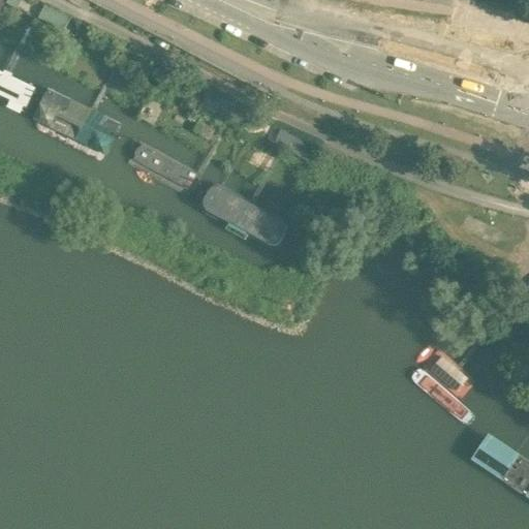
[(8,0),(7,4),(17,9),(21,0),(8,0)]
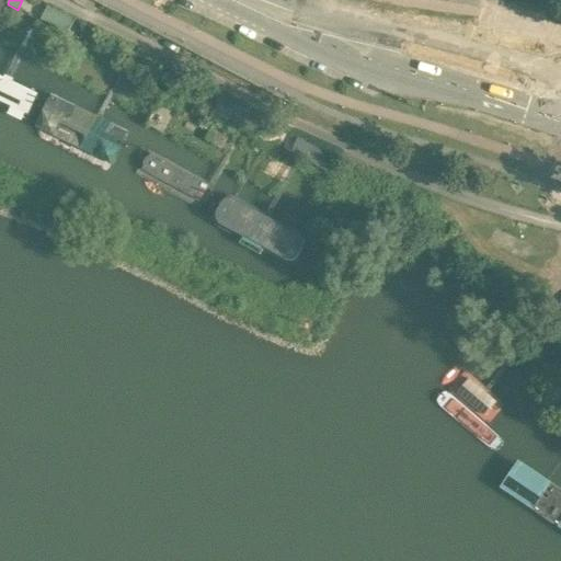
[(75,20),(54,10),(46,24),(68,34),(75,20)]
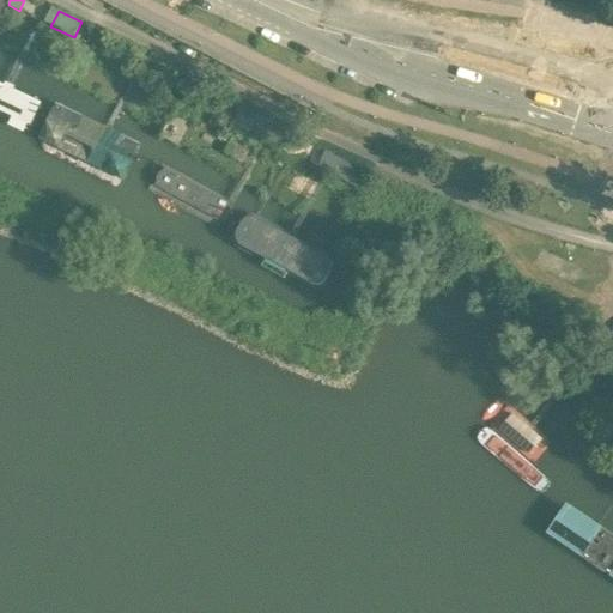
[(42,101),(0,82),(0,109),(31,123),(42,101)]
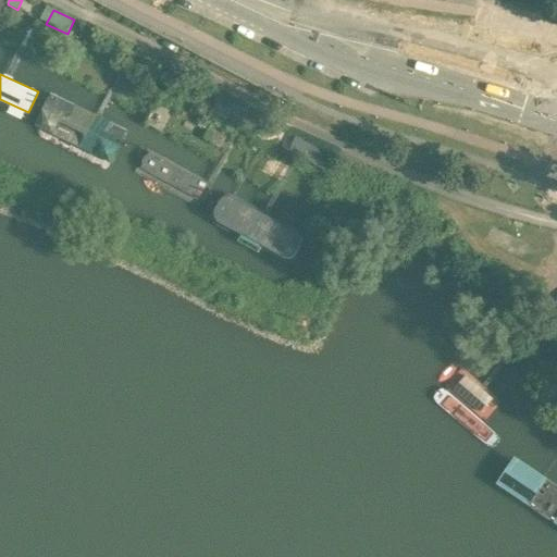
[(120,146),(44,108),(35,125),(37,137),(102,169),(111,163),(120,146)]
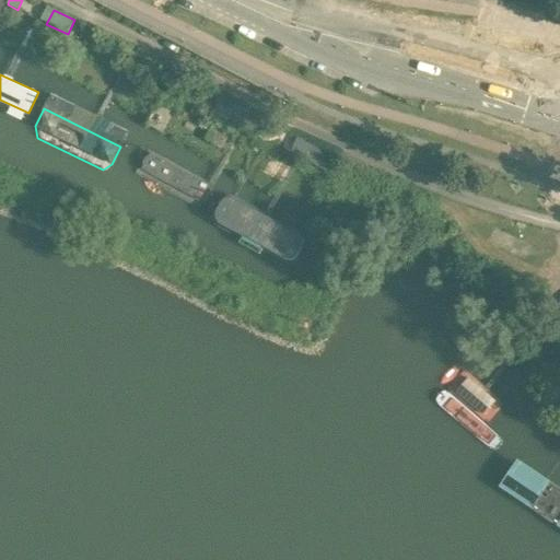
[(256,116),(246,133),(254,137),(264,119),(256,116)]
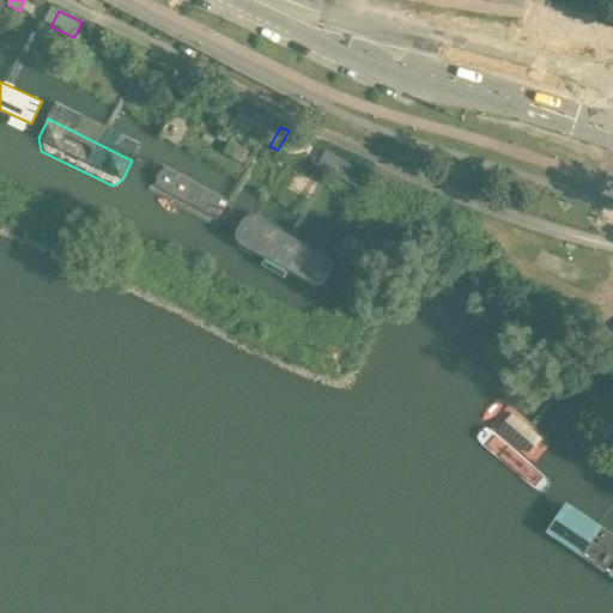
[(364,169),(325,150),(317,168),(354,187),(364,169)]
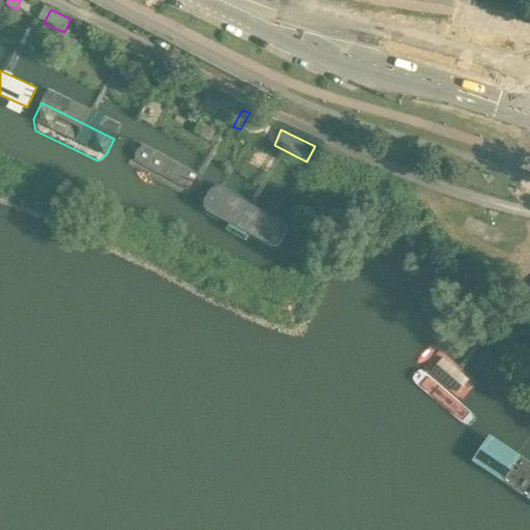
[(193,181),(136,149),(127,165),(184,196),(190,196),(196,184),(193,181)]
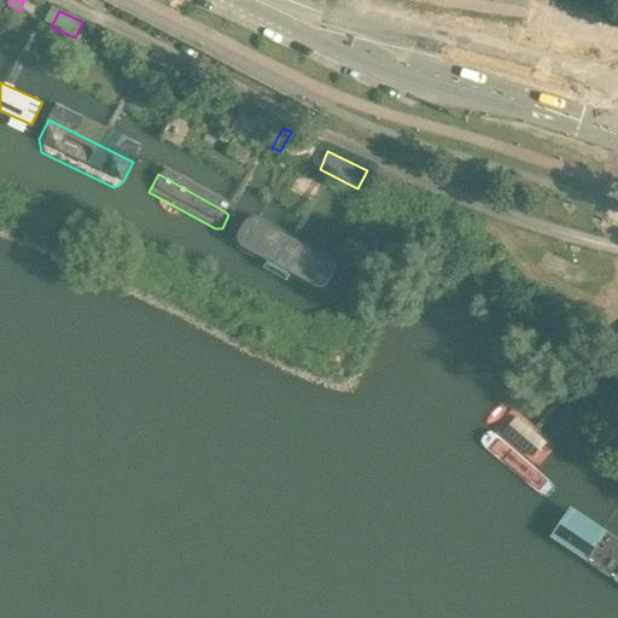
[(325,285),(334,268),(333,262),(331,258),(254,217),(249,217),(244,220),(235,237),(237,242),(238,245),(315,286),(320,286),(325,285)]
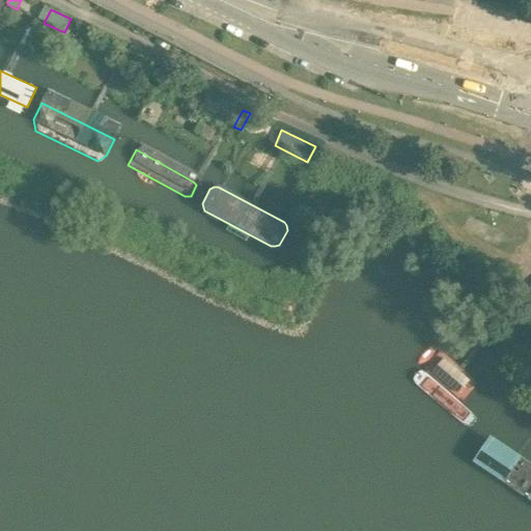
[(404,376),(467,427),(476,416),(460,402),(476,383),(430,345),(404,376)]
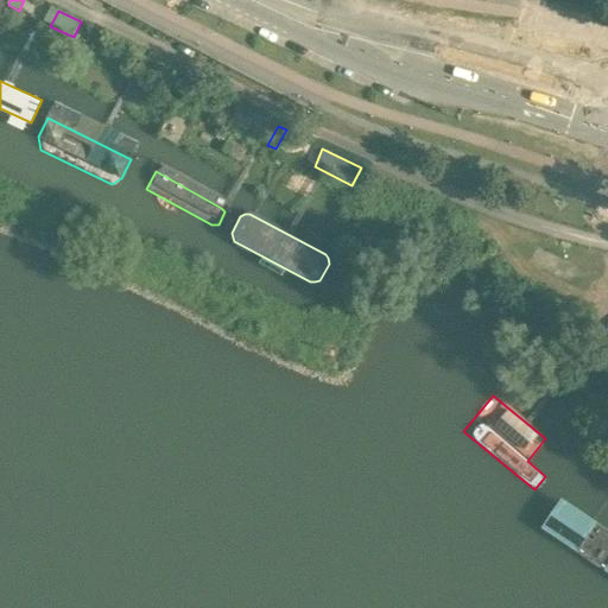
[(581,479),(561,508),(607,540),(607,487),(603,495),(581,479)]
